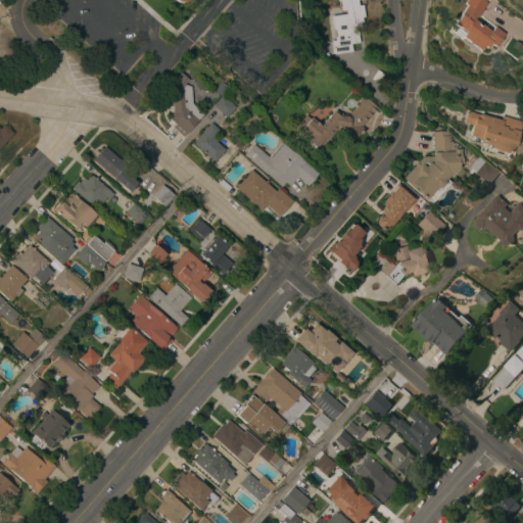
[(359,0),(360,5),(364,5),(366,26),(358,27),(360,43),(351,44),(352,51),(333,54),(332,41),(335,41),(332,15),(347,14),(346,10),(342,10),(341,1),(338,1),(337,0),(359,0)]
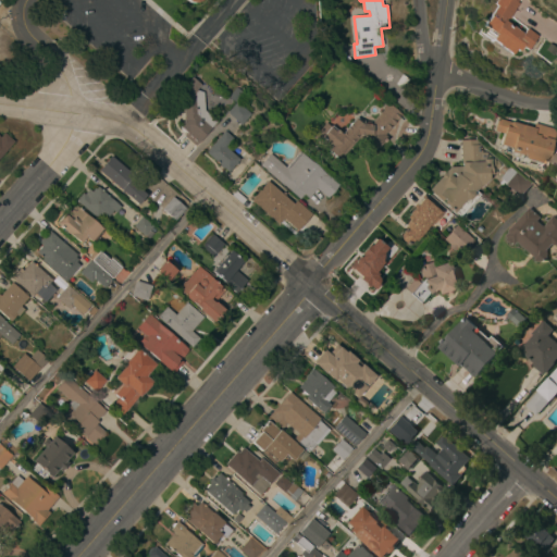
[(519,0),(518,2),(519,3),(506,21),(522,34),(527,27),(536,36),(525,50),(521,46),(517,51),(515,49),(510,54),(491,39),(494,34),(482,25),(497,5),(491,1),(491,0),(519,0)]
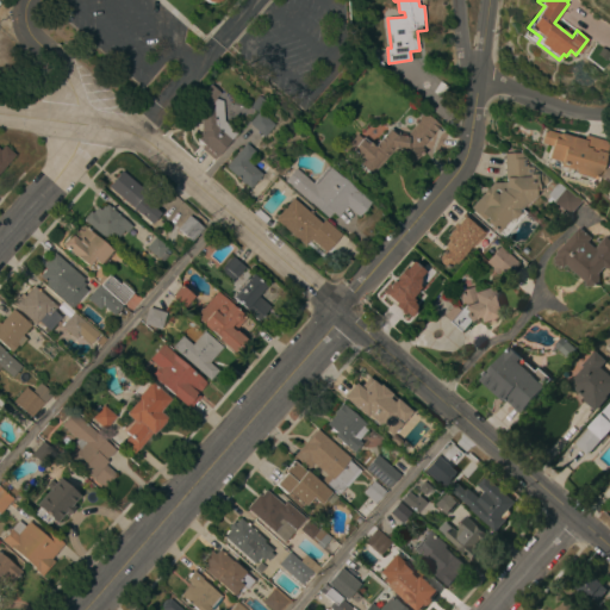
[(237,134),(213,159),(201,148),(204,145),(197,138),(203,132),(200,97),(211,85),(221,93),(216,99),(223,101),(224,120),(237,134)]
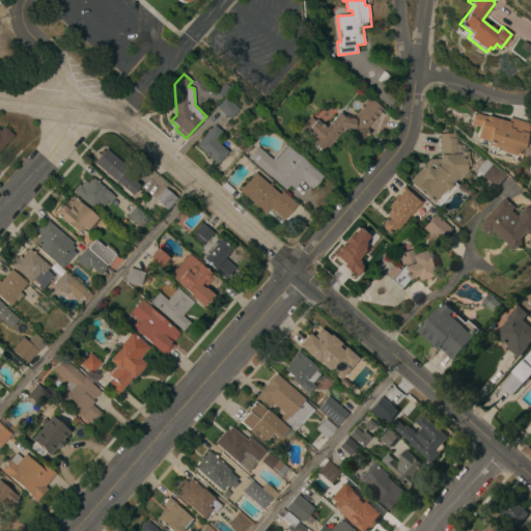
[(240,109),(230,119),(225,115),(218,109),(219,108),(217,107),(226,96),(240,109)]
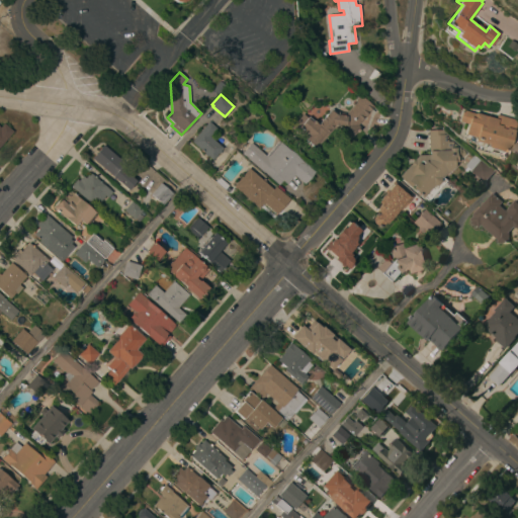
[(358,125),(360,127),(350,140),(348,137),(345,138),(343,136),(343,133),(338,130),(333,128),(316,149),(314,147),(313,147),(291,127),(304,112),(318,124),(332,109),(336,112),(339,112),(338,114),(345,115),(362,96),(374,106),(358,125)]
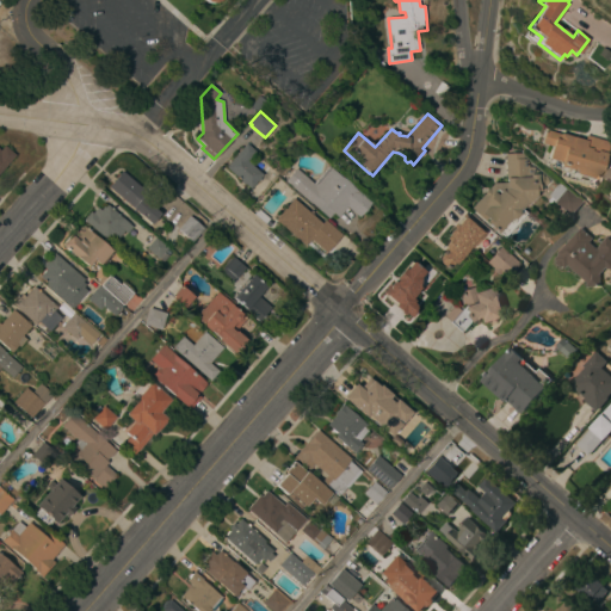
[(585,140),(586,136),(610,142),(599,180),(575,173),(576,171),(572,170),(571,174),(559,171),(561,162),(559,162),(557,167),(550,166),(551,160),(549,159),(553,146),(542,143),(545,129),(585,140)]
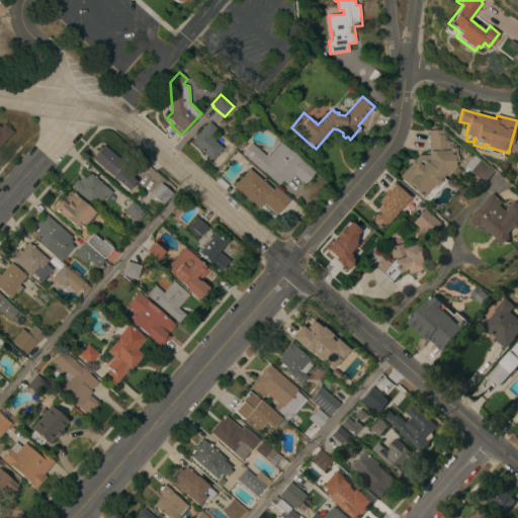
[(217,127),(210,135),(216,139),(214,141),(223,148),(221,151),(221,152),(220,154),(219,153),(212,160),(191,142),(208,121),(217,127)]
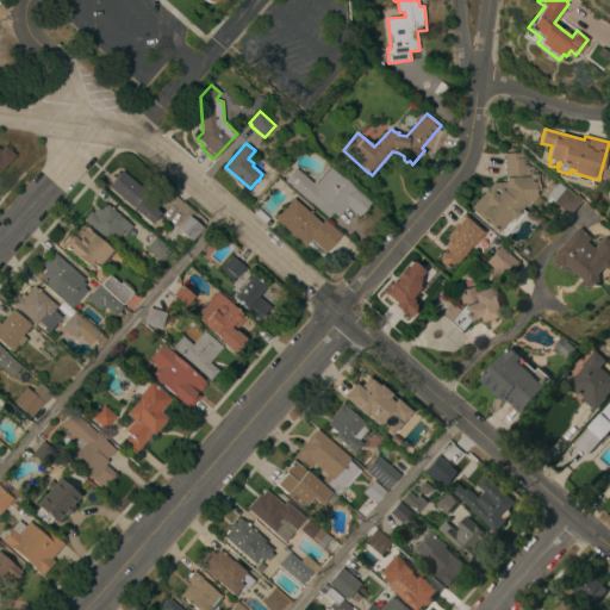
[(0,150),(5,144),(17,155),(0,173),(0,150)]
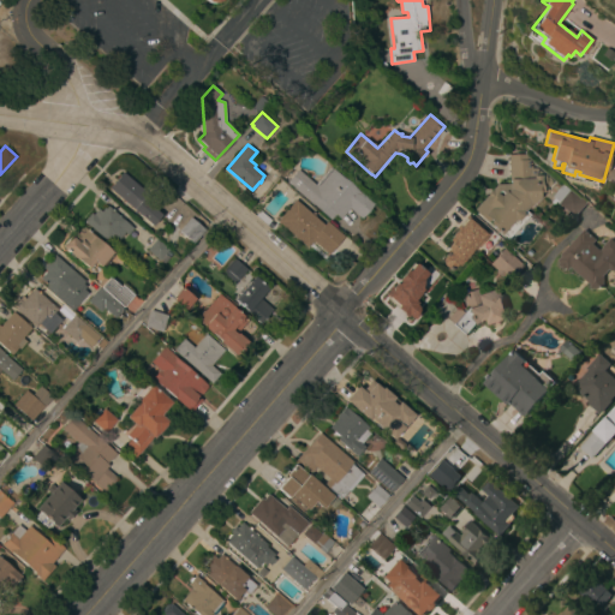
[(529,154),(529,160),(533,160),(533,168),(537,168),(542,172),(543,172),(547,175),(548,177),(550,177),(553,179),(553,184),(550,186),(548,187),(548,191),(543,192),(544,195),(541,195),(541,197),(535,203),(532,203),(527,209),(525,209),(530,214),(508,238),(503,233),(502,234),(489,224),(491,222),(490,221),(488,222),(475,210),(501,180),(509,189),(509,155),(529,154)]
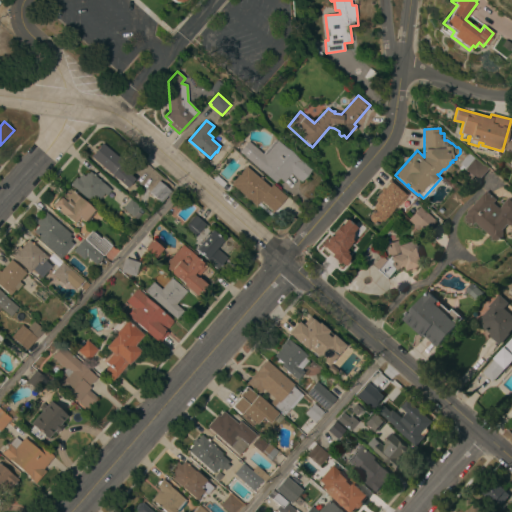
[(249,141),(263,153),(276,138),(300,160),(300,159),(312,170),(301,182),(292,173),(284,182),(279,179),(275,183),(261,170),(240,152),(249,141)]
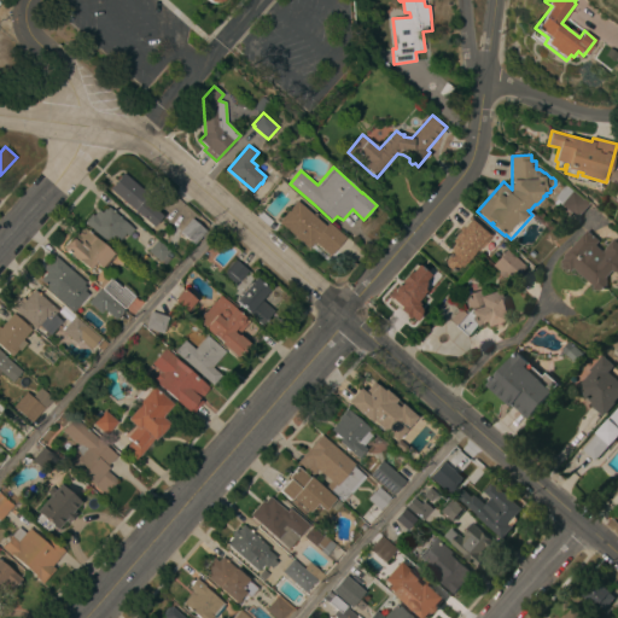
[(134,211),(134,210),(110,188),(114,185),(112,184),(116,180),(117,180),(123,173),(140,186),(139,187),(156,202),(152,207),(162,216),(152,227),(134,211)]
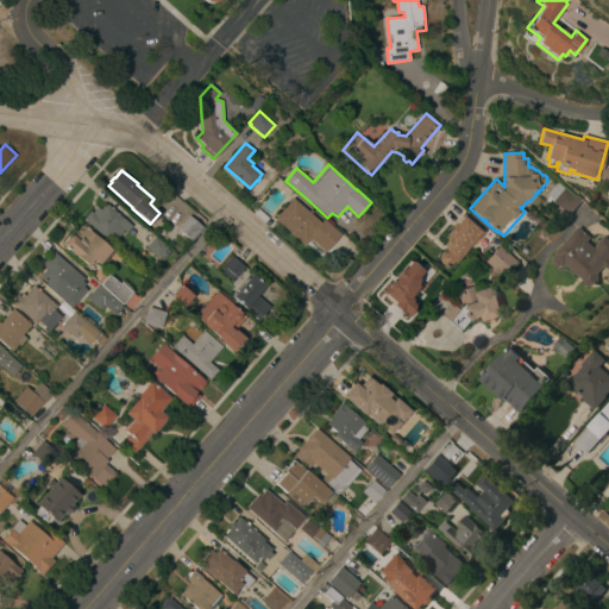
[(567,214),(553,201),(554,200),(547,194),(559,182),(579,201),(567,214)]
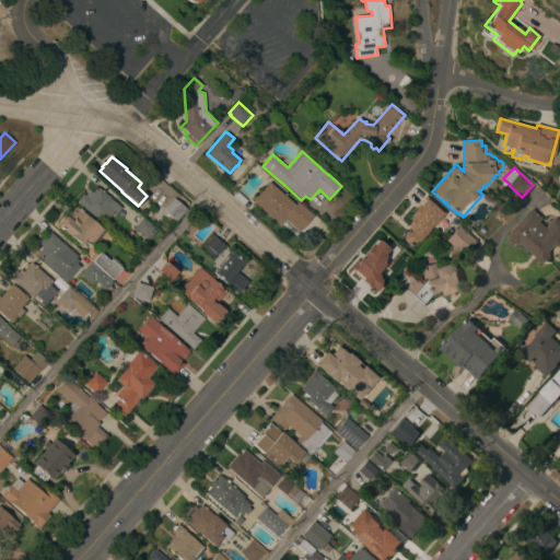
[(295,205),(298,201),(313,216),(303,226),(289,214),(279,225),(268,214),(267,216),(257,207),(258,206),(255,203),(255,205),(251,201),(254,197),(255,198),(264,187),(267,183),(268,183),(269,182),(295,205)]
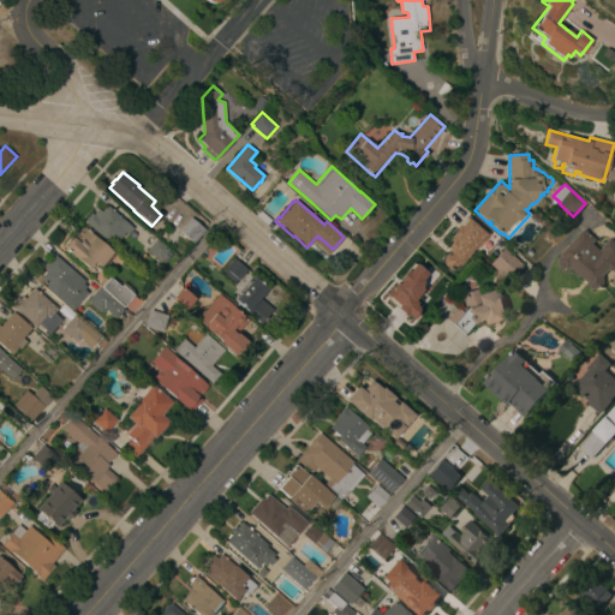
[(108,242),(84,221),(91,213),(94,215),(99,209),(101,212),(105,208),(106,209),(108,207),(133,228),(127,236),(124,232),(119,239),(114,234),(108,242)]
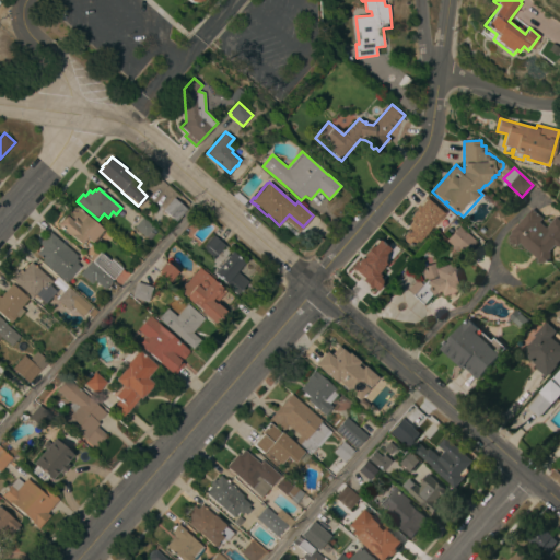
[(174,197),(187,209),(176,221),(163,210),(174,197)]
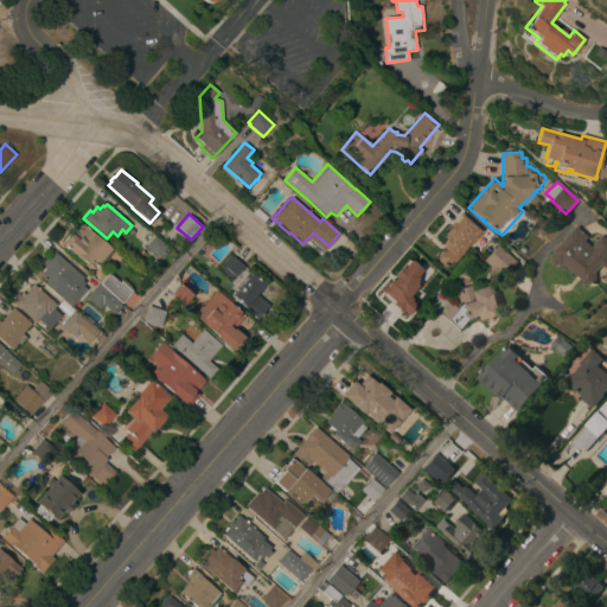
[(436,243),(442,248),(433,257),(446,269),(480,231),(462,215),(436,243)]
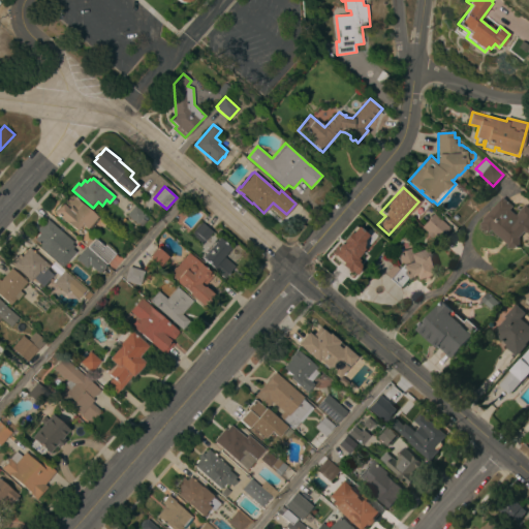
[(54,212),(65,198),(68,200),(67,198),(70,196),(71,196),(72,195),(97,217),(93,221),(94,222),(91,226),(90,225),(87,229),(81,224),(75,230),(54,212)]
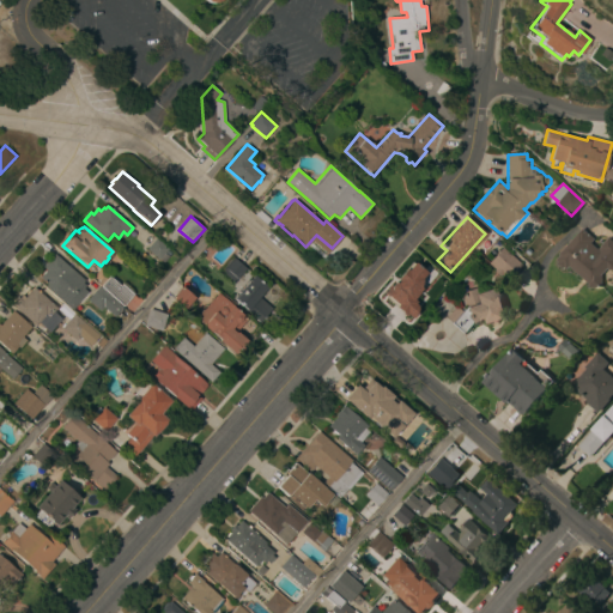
[(593,240),(590,243),(598,249),(600,247),(599,247),(607,238),(612,243),(612,271),(608,271),(607,269),(601,275),(602,289),(588,289),(588,284),(569,267),(566,271),(564,268),(563,269),(556,263),(558,262),(556,260),(559,255),(558,255),(581,229),(593,240)]
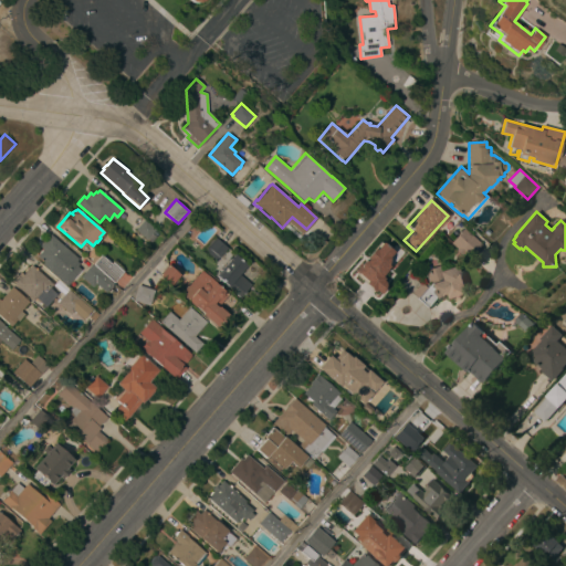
[(145,219),(156,229),(147,240),(136,229),(145,219)]
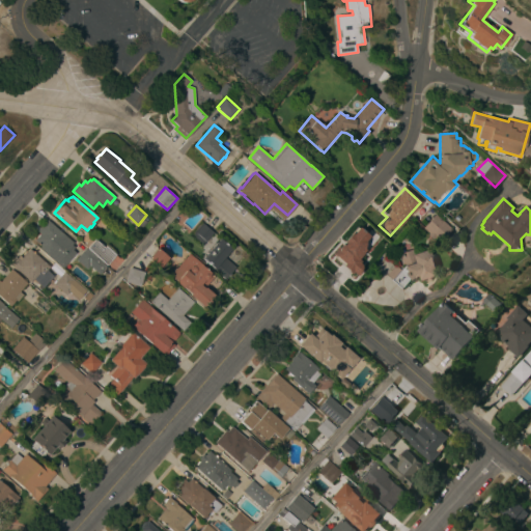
[(436,214),(452,229),(440,243),(435,239),(434,240),(427,234),(428,233),(423,228),(436,214)]
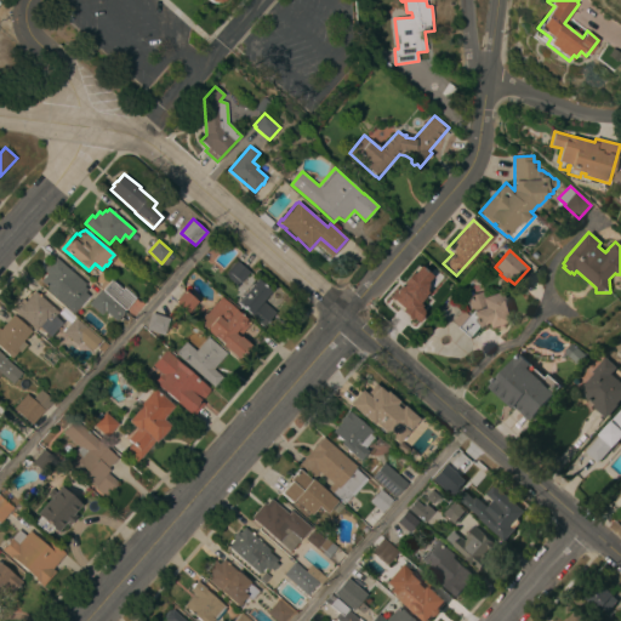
[(47,290),(49,288),(43,281),(44,280),(43,279),(49,273),(45,271),(56,257),(86,284),(84,286),(86,289),(84,292),(89,296),(74,313),(47,290)]
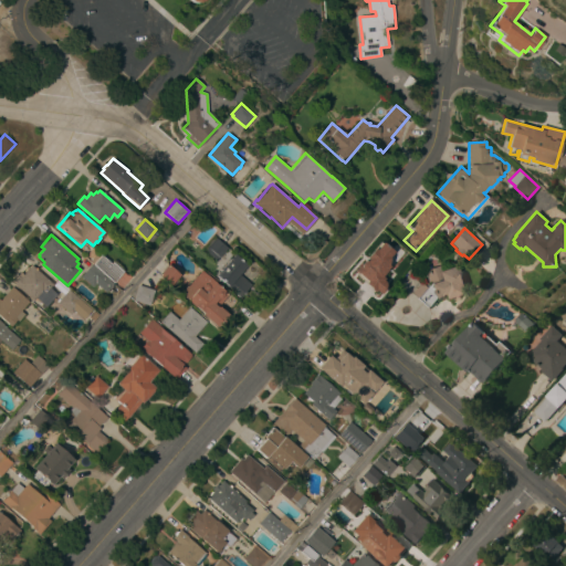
[(228,248),(219,257),(207,245),(215,237),(228,248)]
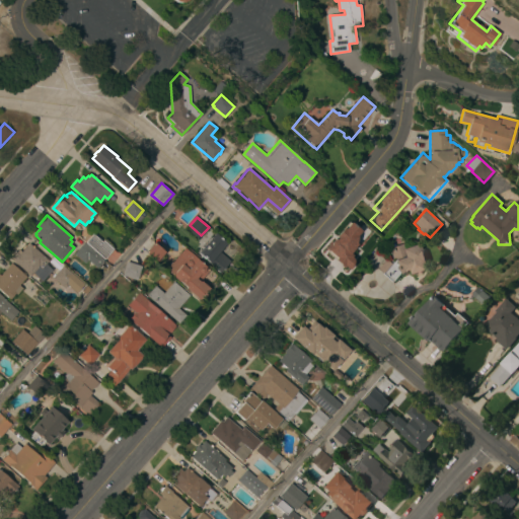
[(361,231),(350,220),(323,248),(347,270),(357,260),(350,253),(358,243),(354,239),(361,231)]
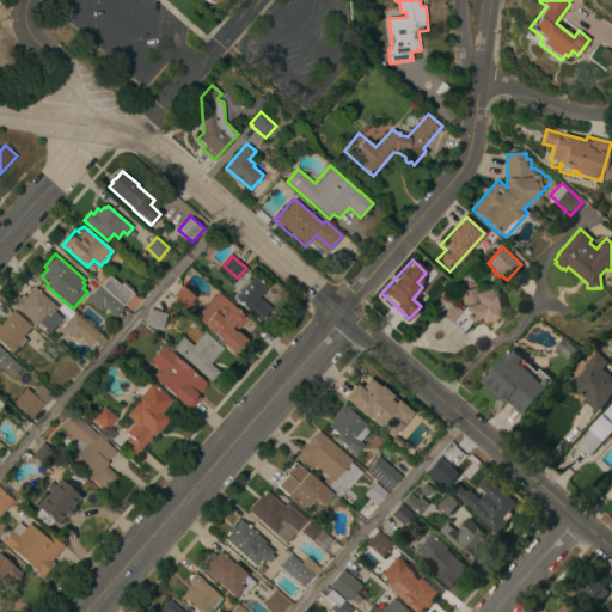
[(115,316),(103,306),(101,310),(89,299),(99,286),(97,283),(106,273),(121,285),(122,283),(134,293),(115,316)]
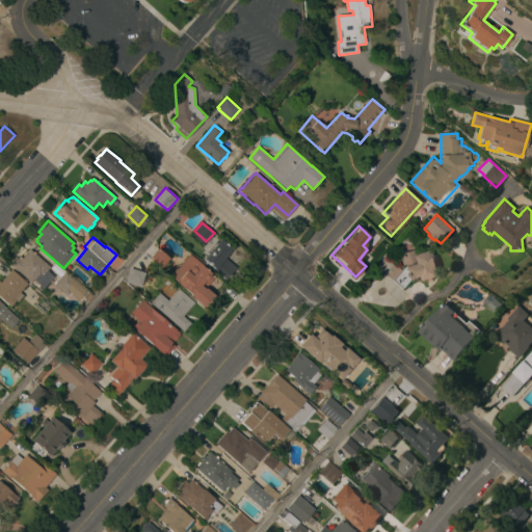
[(220,239),(235,253),(220,269),(225,273),(222,276),(203,259),(220,239)]
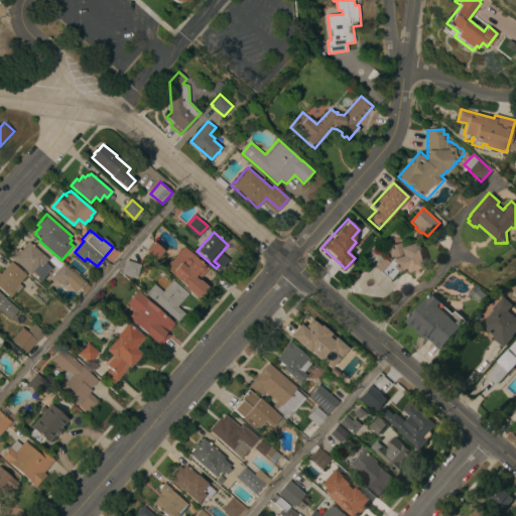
[(153,241),(164,251),(155,260),(144,250),(153,241)]
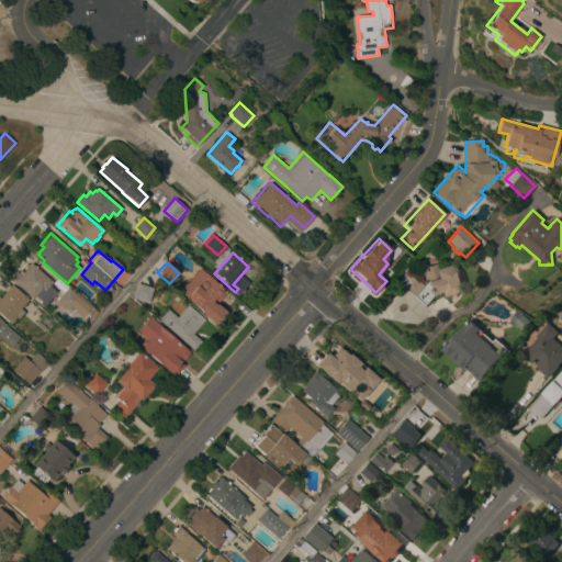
[(37,294),(33,299),(10,279),(17,271),(18,273),(21,270),(23,272),(32,263),(53,282),(49,285),(56,292),(46,303),(41,298),(37,294)]
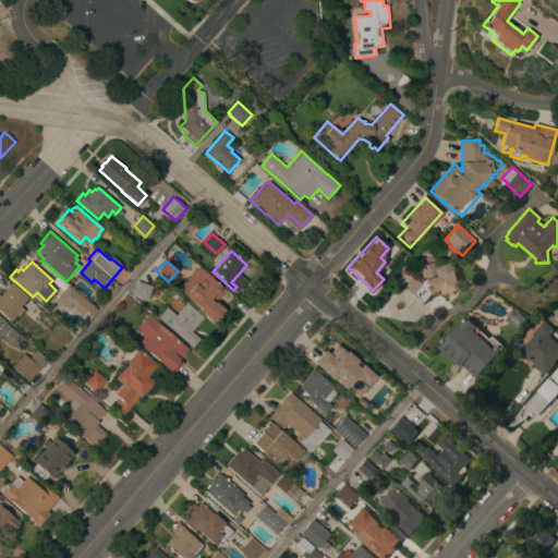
[(459,283),(458,283),(460,290),(444,295),(443,290),(429,294),(422,303),(407,289),(415,278),(421,283),(424,279),(420,266),(432,262),(434,267),(451,262),(459,283)]
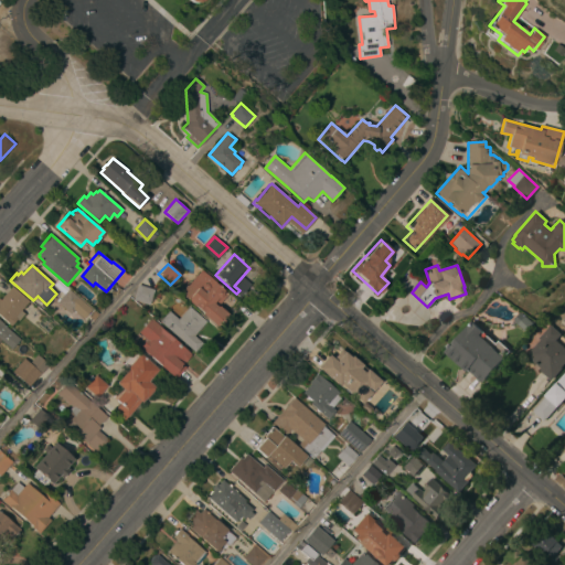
[(202,269),(228,294),(219,305),(228,313),(226,316),(227,317),(217,328),(203,313),(195,306),(194,307),(187,300),(189,298),(181,292),(202,269)]
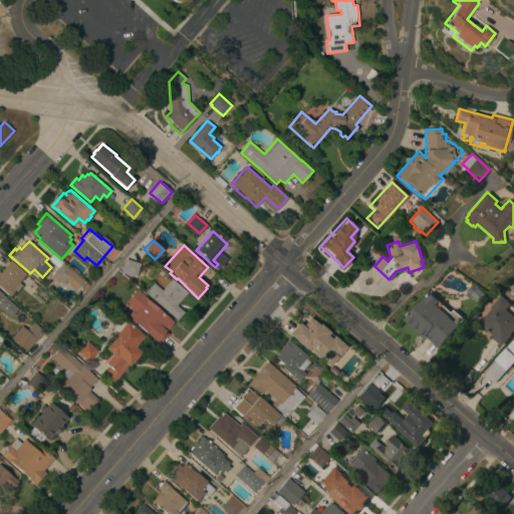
[(141,263),(136,277),(121,273),(125,259),(141,263)]
